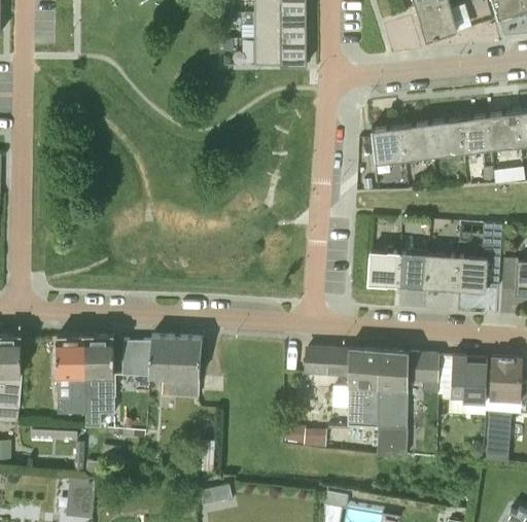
[(307,15),(306,0),(253,0),(254,15),(307,15)]
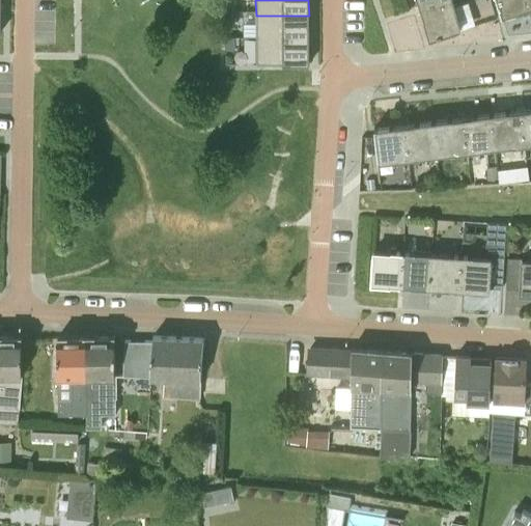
[(416,0),(421,17),(452,6),(450,0),(416,0)]
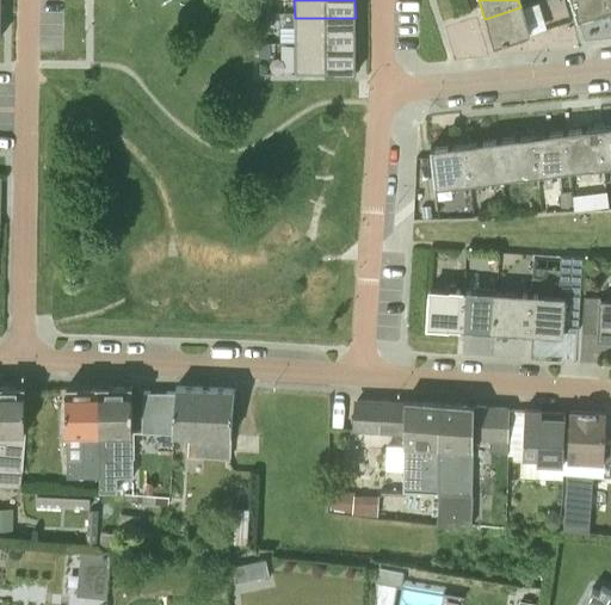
[(560,7),(557,0),(544,0),(548,11),(560,7)]
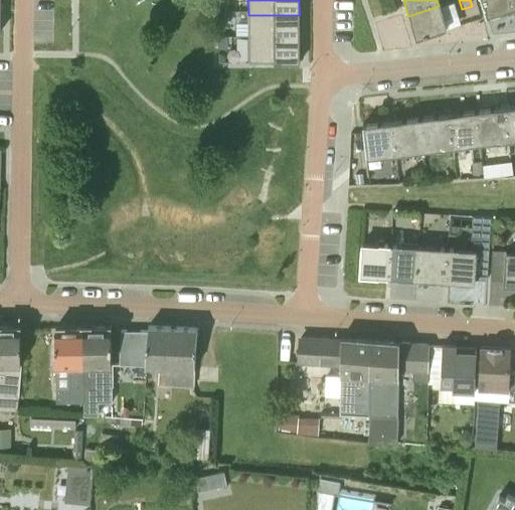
[(487,20),(514,11),(510,0),(479,0),(486,21),(488,21),(487,20)]
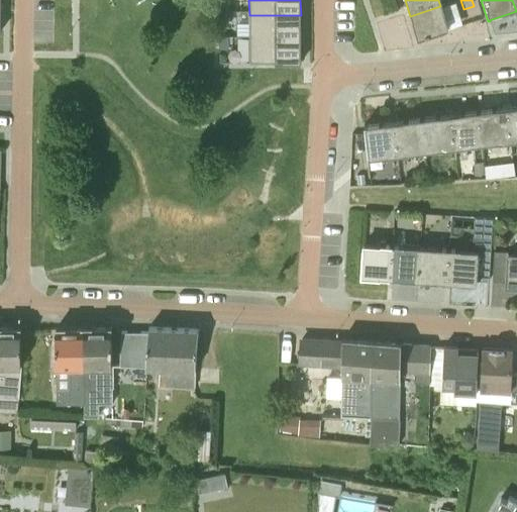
[(219,3),(219,15),(227,15),(227,3),(219,3)]
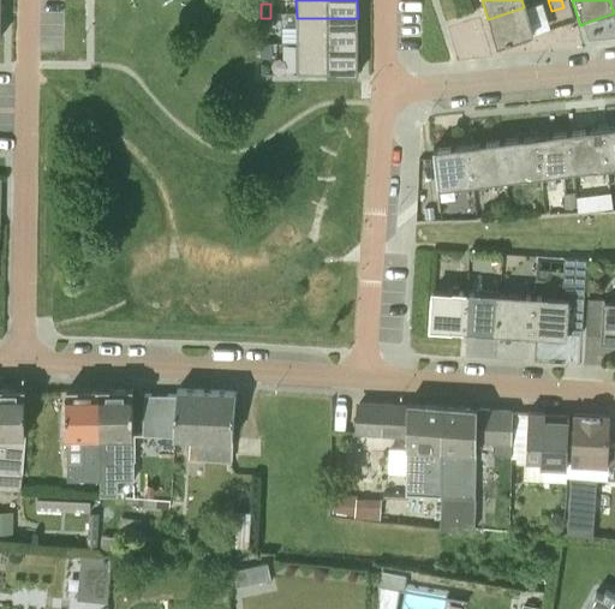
[(524,7),(488,19),(497,49),(496,51),(496,52),(531,41),(530,41),(533,40),(524,7)]
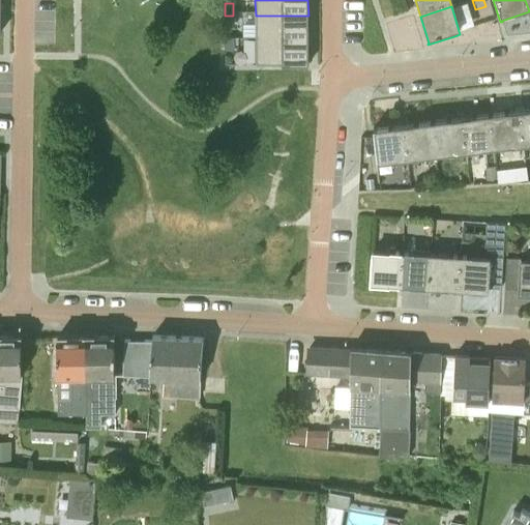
[(233,16),(225,16),(226,28),(234,28),(233,16)]
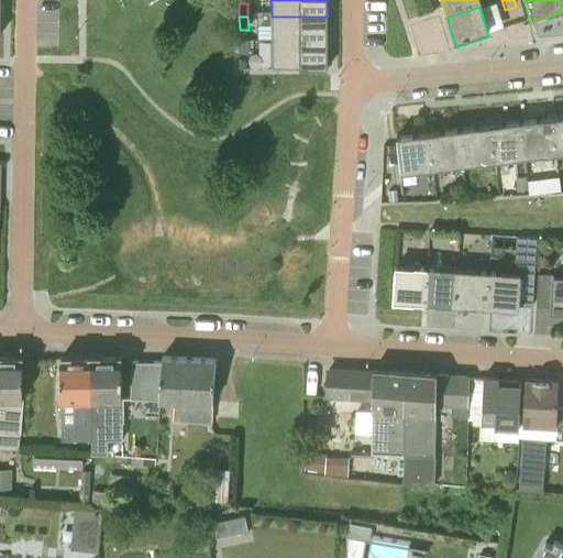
[(328,45),(328,17),(272,17),(272,45),(328,45)]
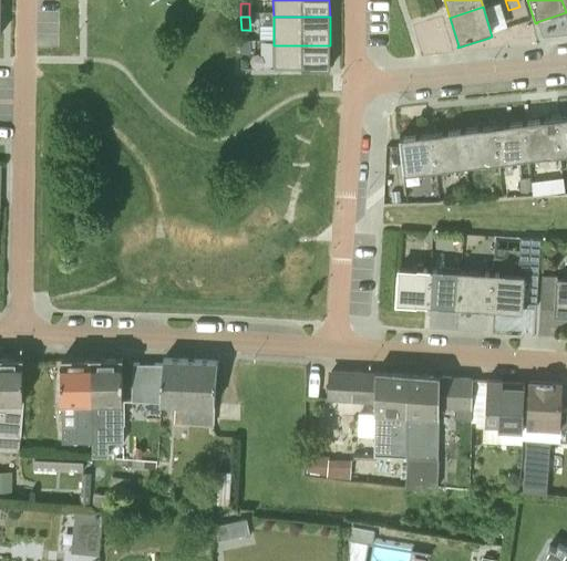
[(241,45),(241,59),(250,59),(249,45),(241,45)]
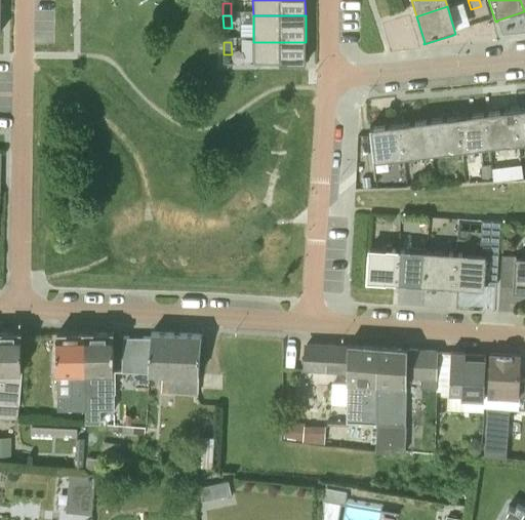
[(306,42),(253,42),(253,69),(306,69),(306,42)]
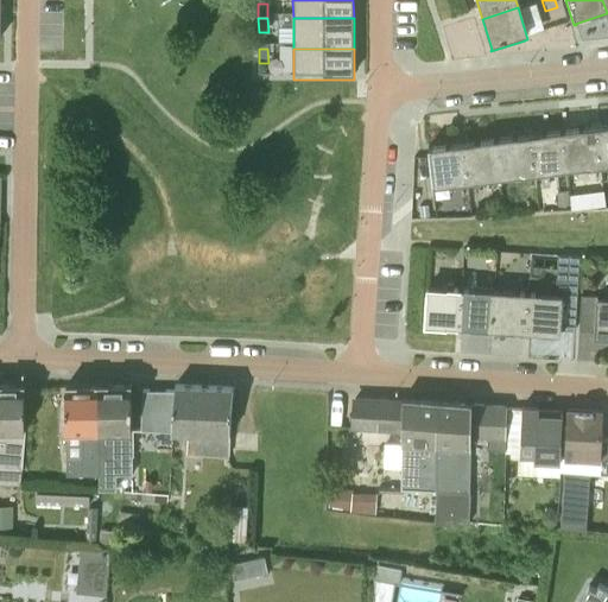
[(607,132),(596,133),(601,171),(607,170),(607,132)]
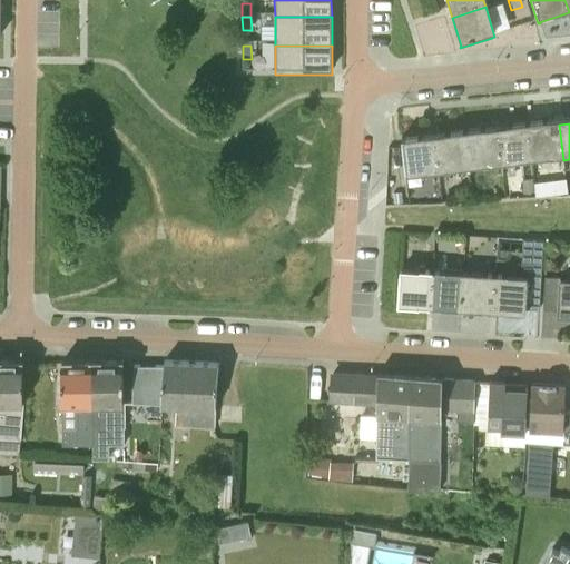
[(532,165),(563,160),(559,125),(528,129),(532,165)]
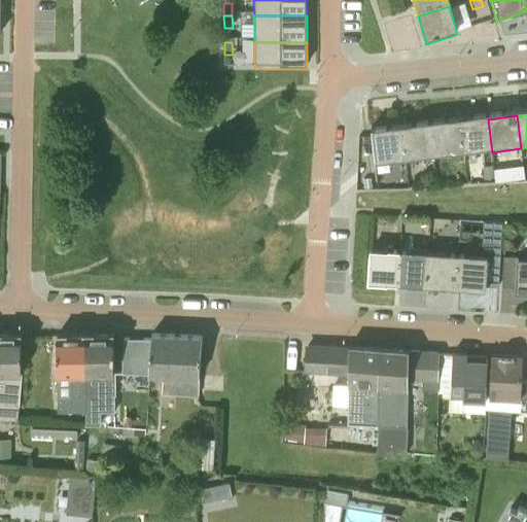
[(462,155),(492,152),(488,119),(459,123),(462,155)]
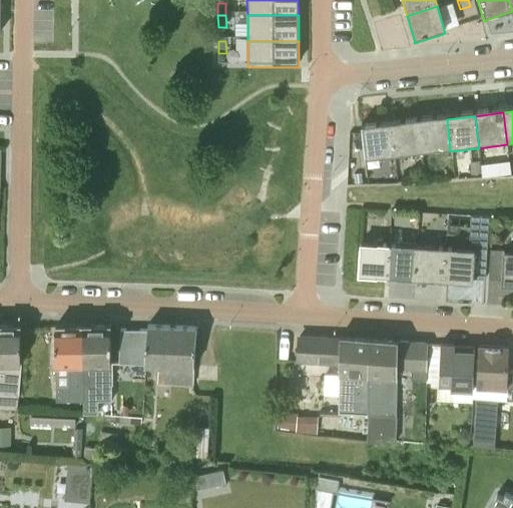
[(422,154),(450,151),(447,119),(419,123),(422,154)]
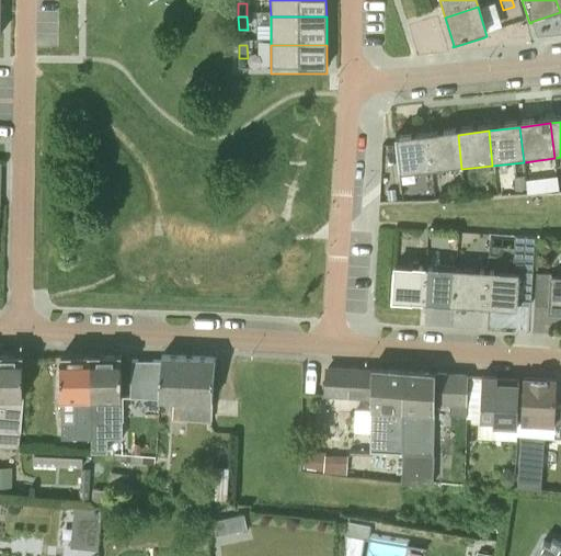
[(432,172),(461,169),(458,135),(427,138),(432,172)]
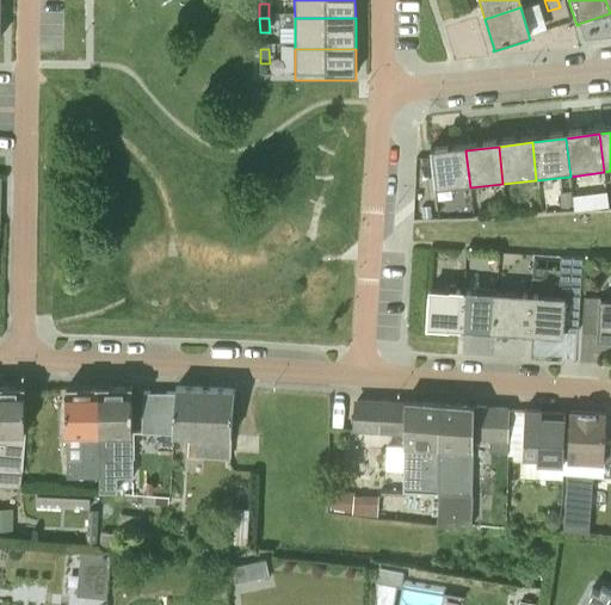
[(436,191),(470,187),(466,150),(432,154),(432,153),(430,153),(434,187),(436,187),(436,191)]
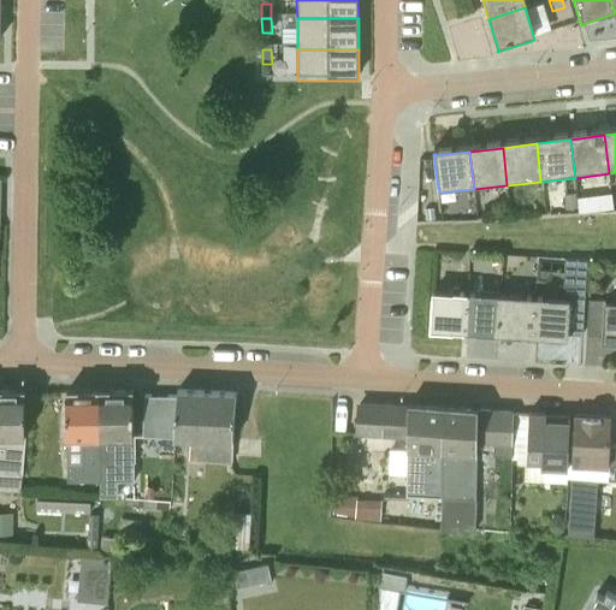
[(578,217),(575,199),(564,200),(567,219),(578,217)]
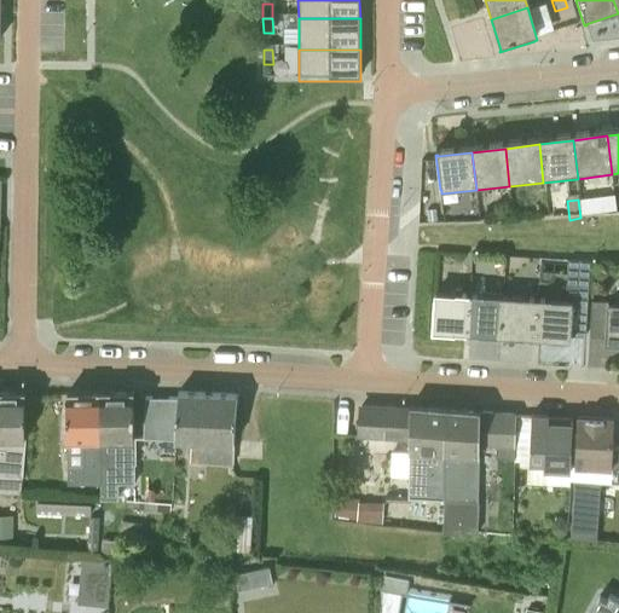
[(435,215),(427,215),(428,226),(428,227),(438,226),(437,215),(435,215)]
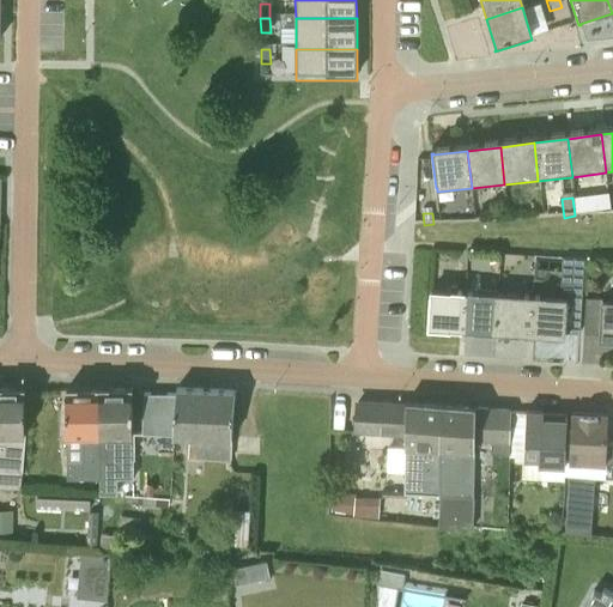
[(582,299),(584,265),(572,263),(563,262),(560,298),(568,299),(581,299),(582,299)]
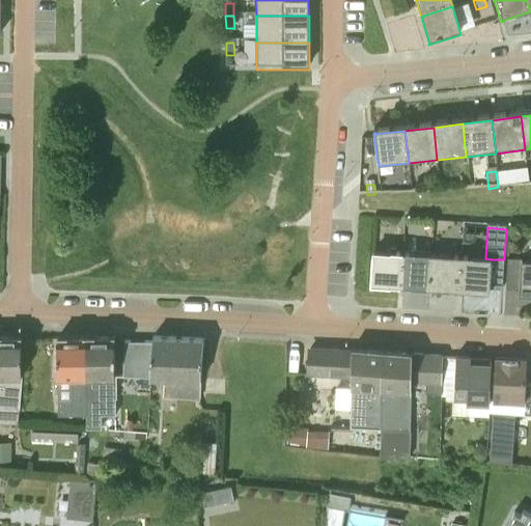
[(371,288),(400,291),(403,257),(371,255),(370,289),(371,289),(371,288)]
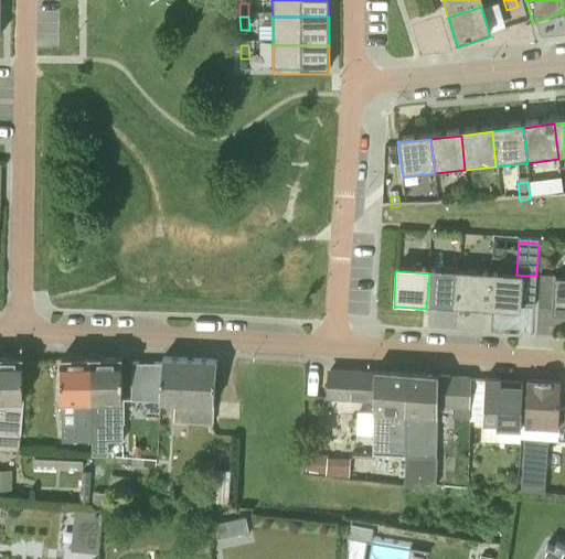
[(426,309),(457,310),(460,276),(429,273),(426,309)]
